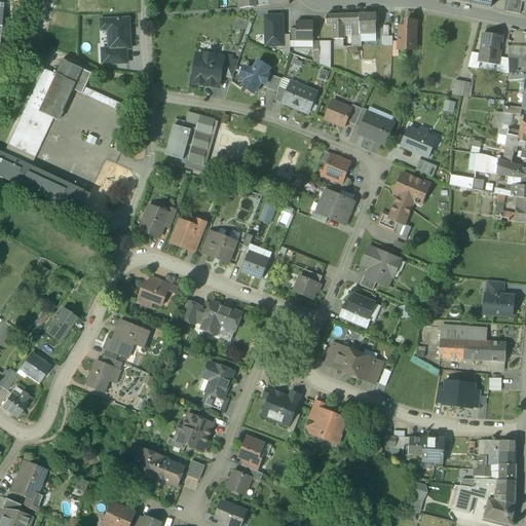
[(523,2),(516,0),(509,0),(506,12),(520,14),(523,2)]
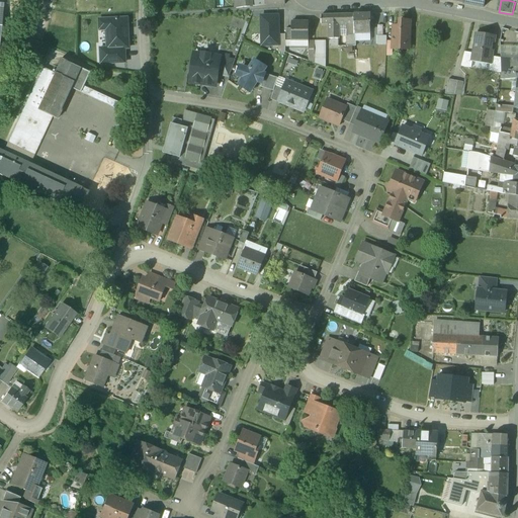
[(370,14),(353,14),(354,24),(354,34),(363,33),(363,31),(370,31),(369,23),(370,23),(370,14)]
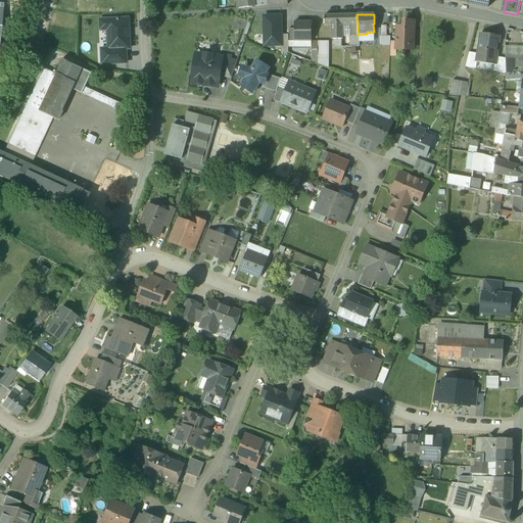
[(343,15),(324,15),(324,25),(333,25),(332,39),(342,39),(342,35),(343,15)]
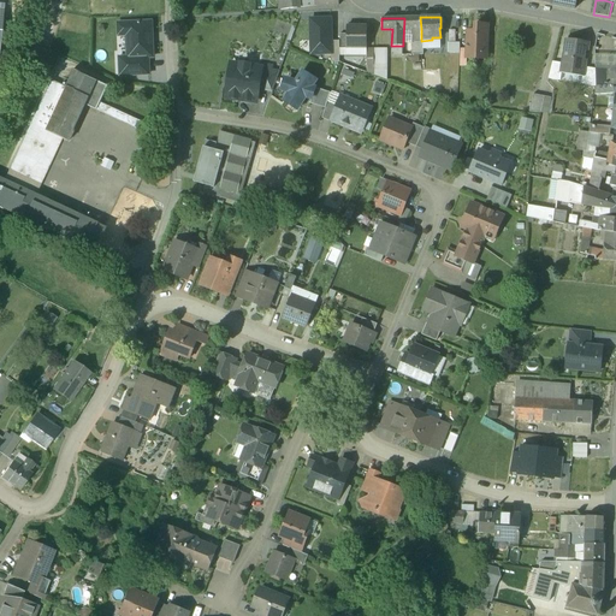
[(413,18),(404,18),(403,41),(413,41),(414,34),(415,29),(413,29),(413,18)]
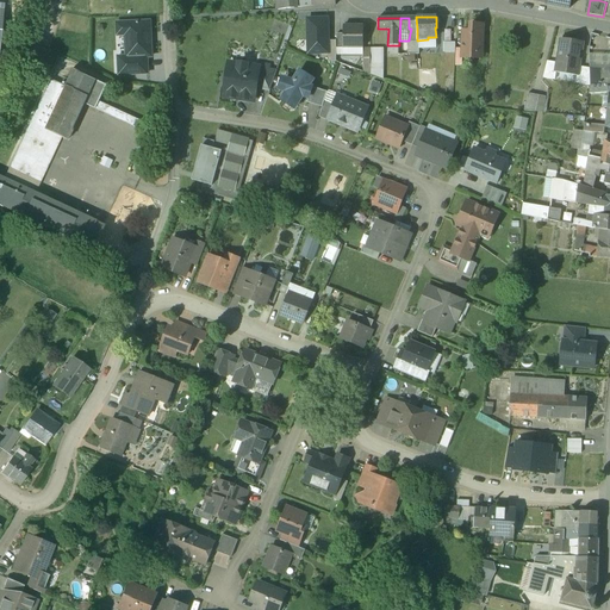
[(328,19),(309,19),(309,54),(328,54),(328,42),(328,19)]
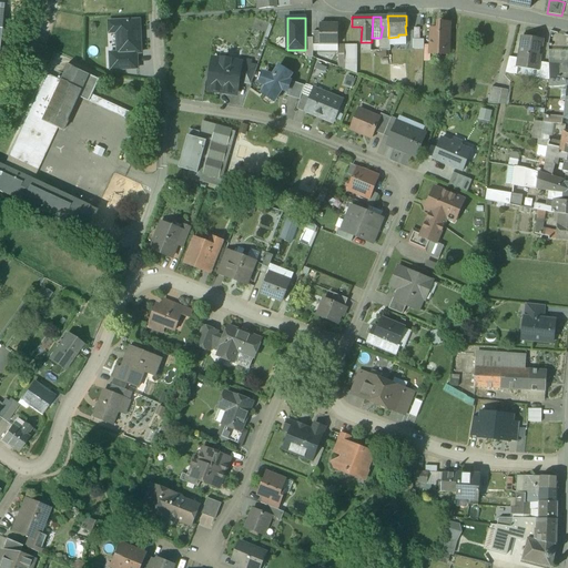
[(118,53),(137,52),(141,52),(140,20),(108,21),(109,33),(117,33),(118,53)]
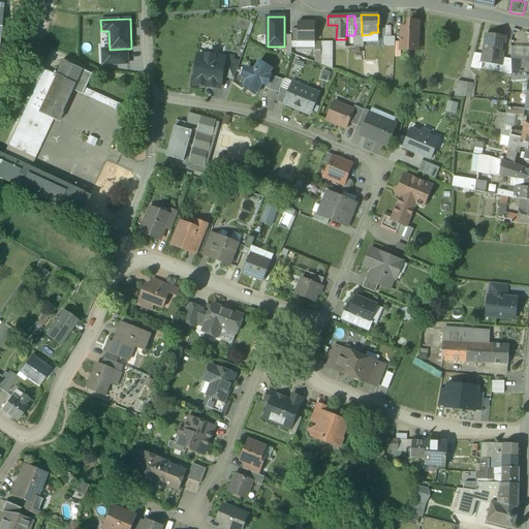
[(315,22),(298,23),(298,30),(298,42),(315,41),(315,22)]
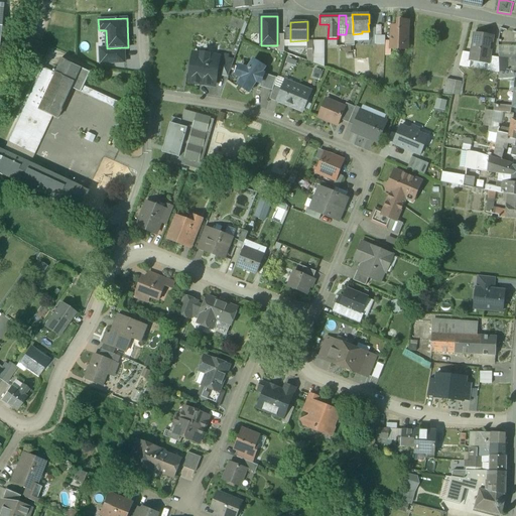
[(398,28),(392,27),(391,48),(400,48),(400,45),(407,45),(407,36),(409,34),(409,32),(408,30),(408,22),(399,21),(398,28)]
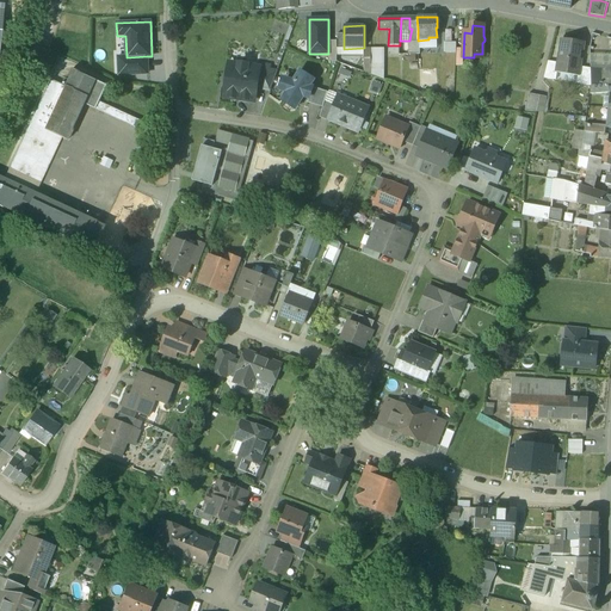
[(418,41),(409,41),(408,55),(420,55),(419,43),(418,43),(418,41)]
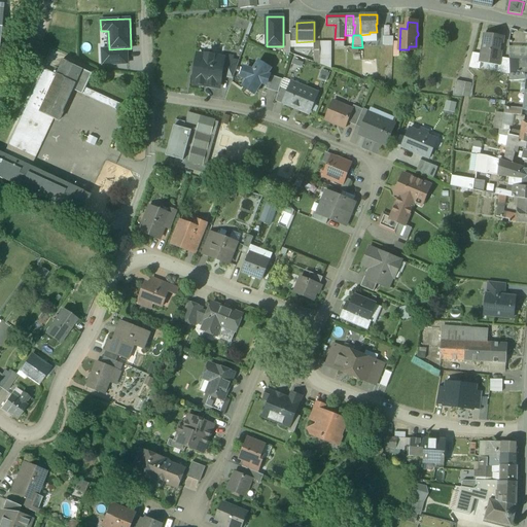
[(503,38),(485,35),(483,44),(484,44),(483,49),(482,55),(480,63),(481,63),(498,66),(500,53),(501,43),(502,43),(503,38)]
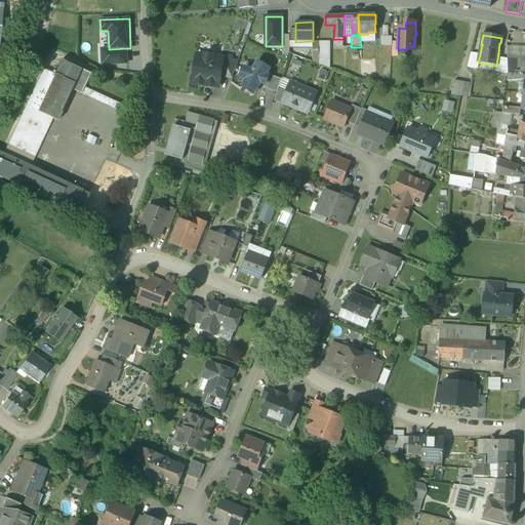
[(382,36),(382,45),(394,45),(394,36),(382,36)]
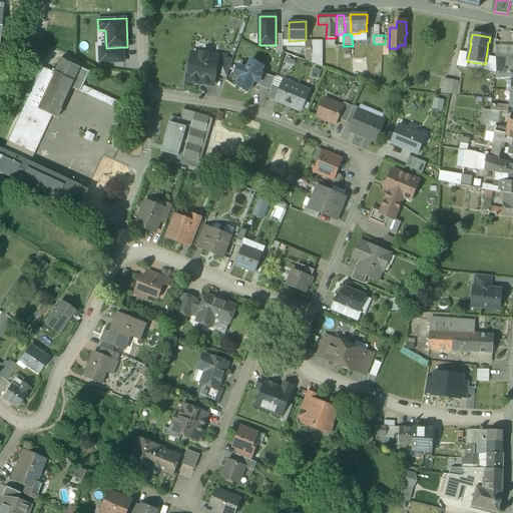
[(323,41),(312,40),(312,62),(323,67),(323,41)]
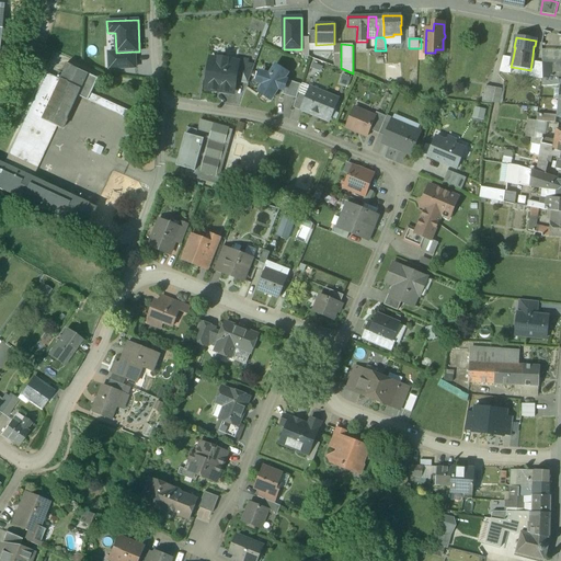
[(560,49),(541,49),(542,63),(560,65),(560,64),(560,49)]
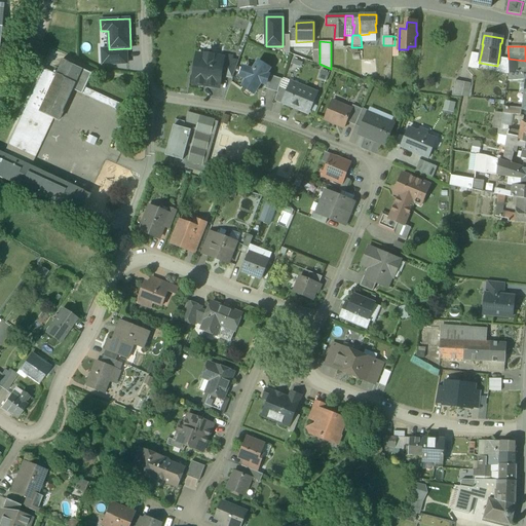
[(126,48),(109,49),(102,49),(102,65),(126,64),(126,48)]
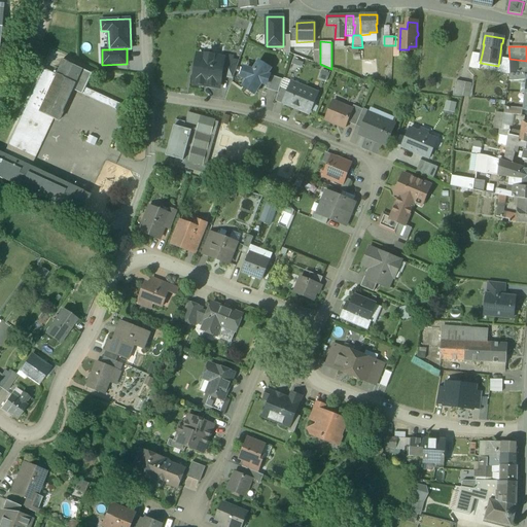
[(482,55),(472,54),(469,67),(479,69),(481,63),(480,63),(482,55)]
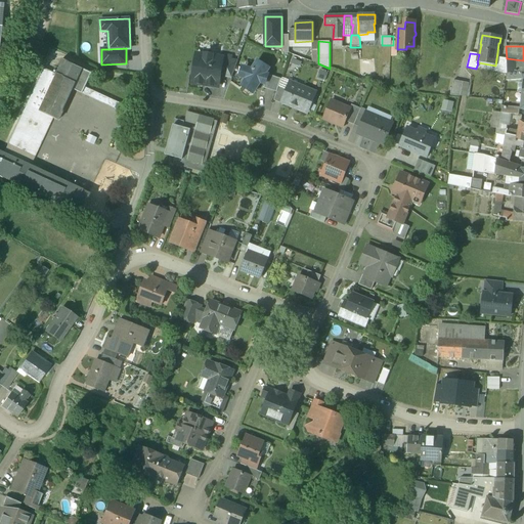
[(205,55),(197,54),(195,64),(193,67),(192,71),(194,72),(192,83),(199,84),(200,85),(202,84),(208,85),(215,80),(218,81),(219,76),(222,58),(221,58),(212,56),(211,55),(206,54),(205,55)]
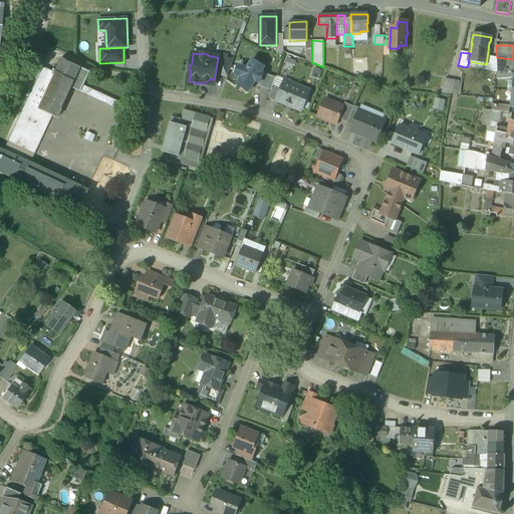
[(227,55),(217,54),(217,57),(218,57),(215,74),(227,75),(233,60),(226,59),(227,55)]
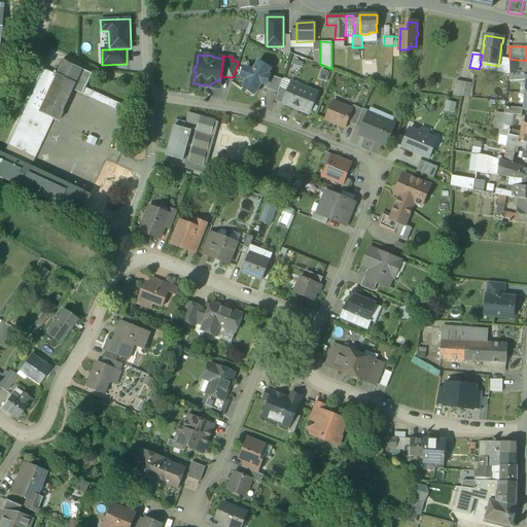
[(510,59),(502,59),(500,72),(510,74),(510,59)]
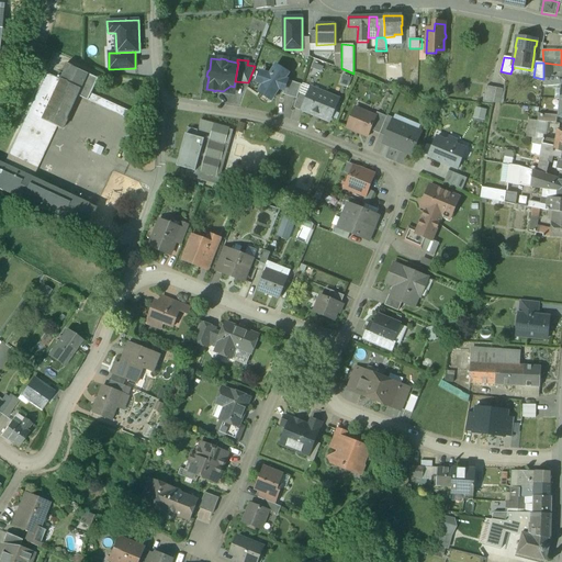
[(561,66),(561,65),(543,63),(543,79),(560,78),(561,77),(561,66)]
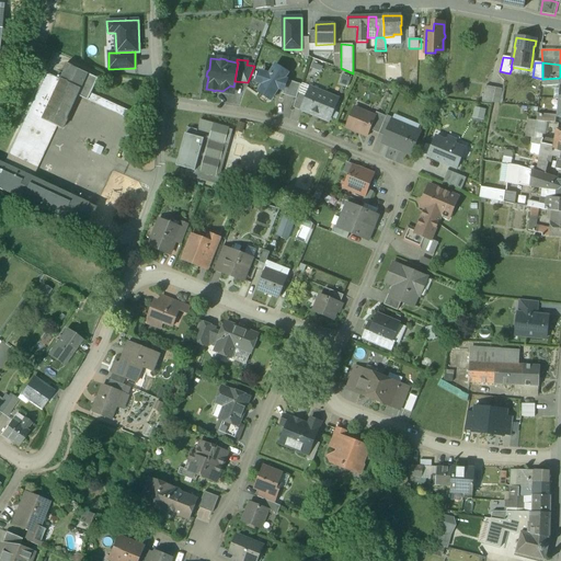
[(88,73),(66,64),(59,79),(80,89),(88,73)]
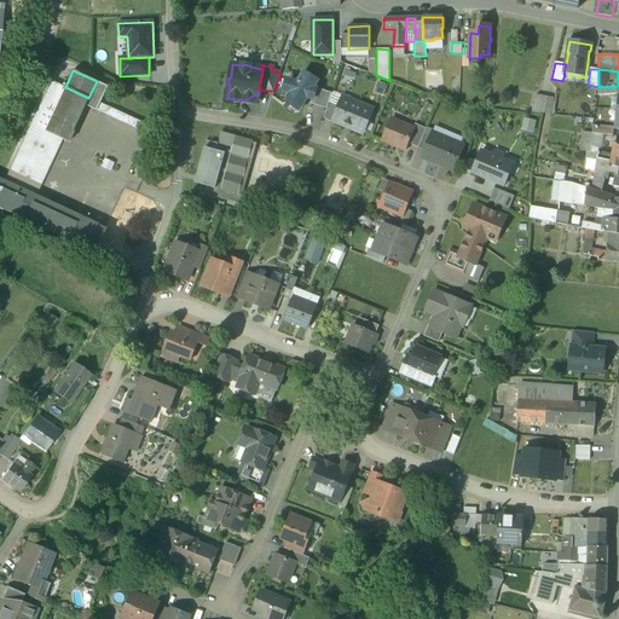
[(304,73),(298,82),(289,80),(285,91),(290,93),(285,102),(299,110),(307,98),(313,99),(317,88),(313,87),(318,81),(304,73)]
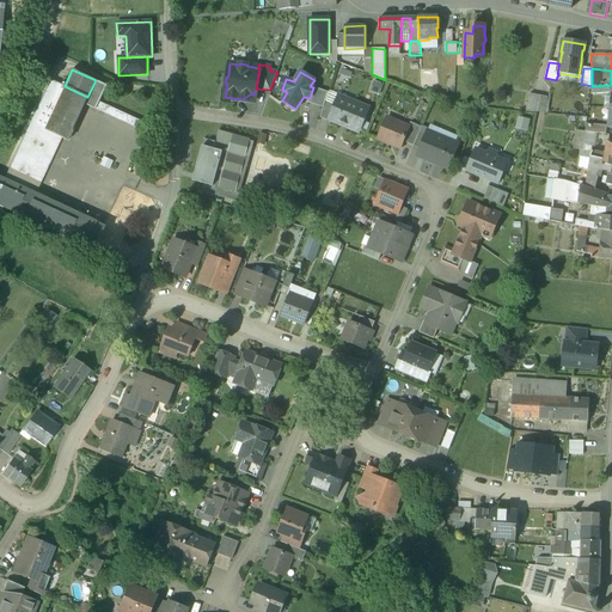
[(50,80),(4,181),(18,187),(44,130),(65,86),(50,80)]
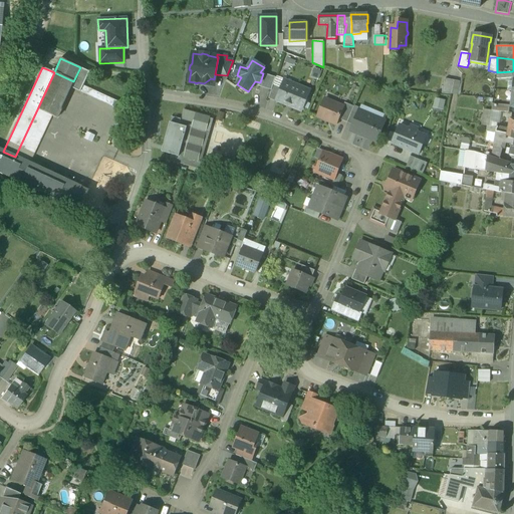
[(73,81),(71,87),(80,91),(83,85),(89,71),(80,67),(73,81)]
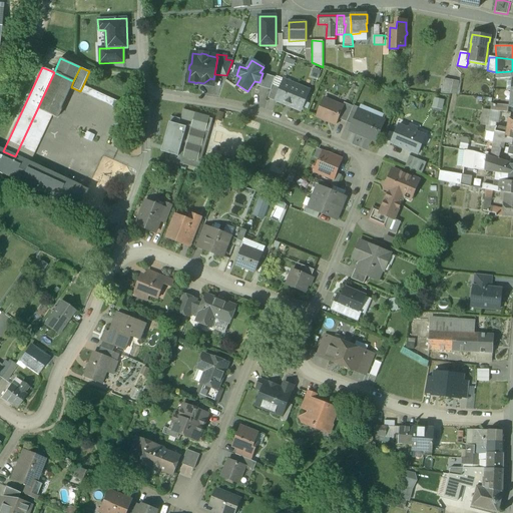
[(322,71),(313,68),(311,76),(319,79),(322,71)]
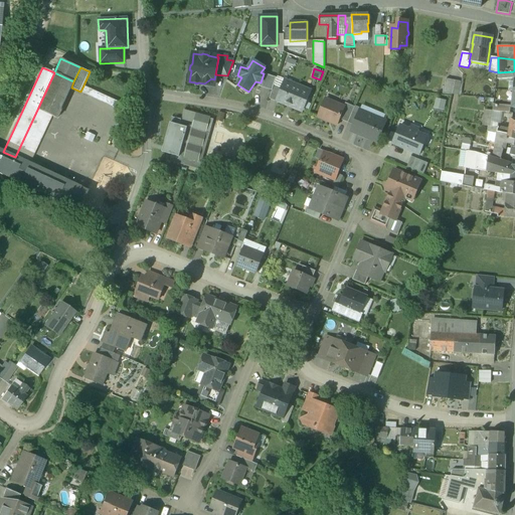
[(54,72),(37,110),(51,117),(56,119),(71,88),(73,81),(54,72)]
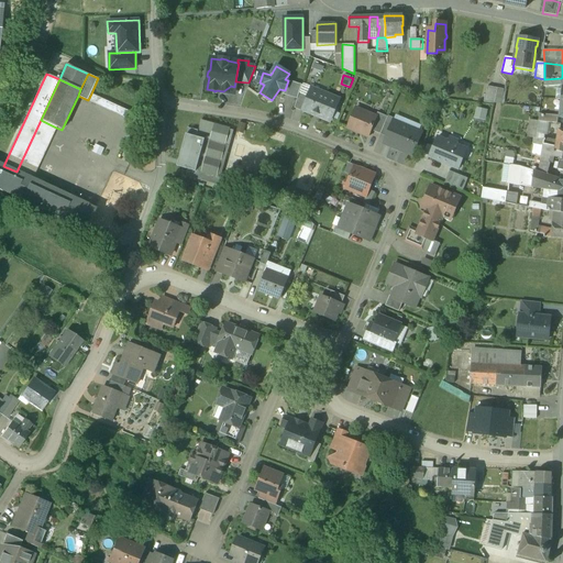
[(301,85),(288,80),(285,90),(284,95),(297,99),(299,92),(301,85)]
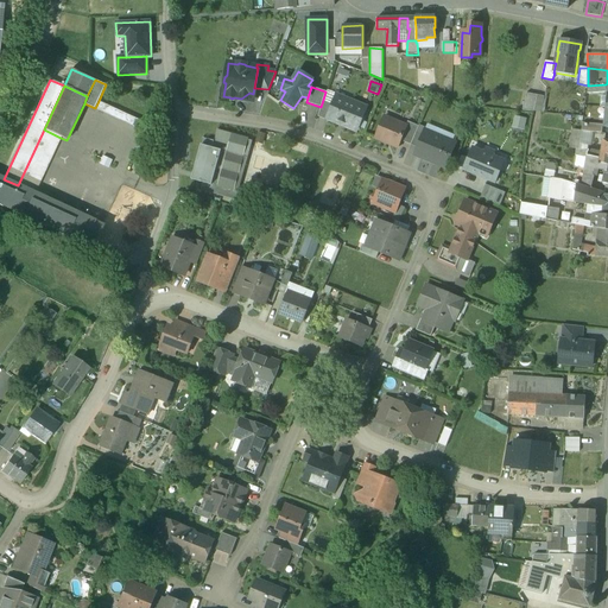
[(366,108),(336,96),(333,105),(327,119),(329,119),(356,131),(366,108)]
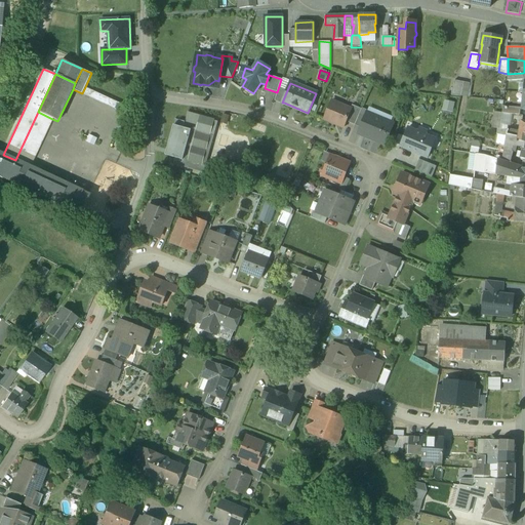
[(463,84),(454,83),(451,93),(461,95),(463,84)]
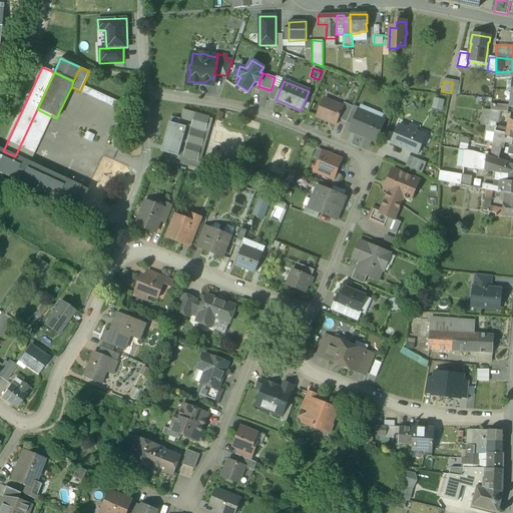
[(273,84),(271,90),(268,98),(277,102),(278,100),(276,100),(281,88),(273,84)]
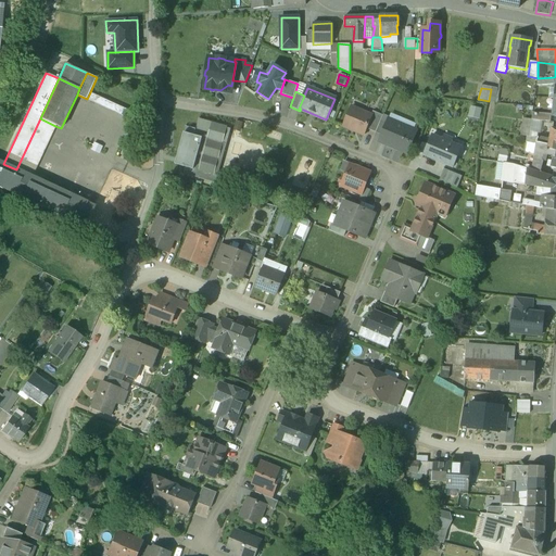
[(90,92),(87,99),(87,100),(99,105),(102,98),(90,92)]
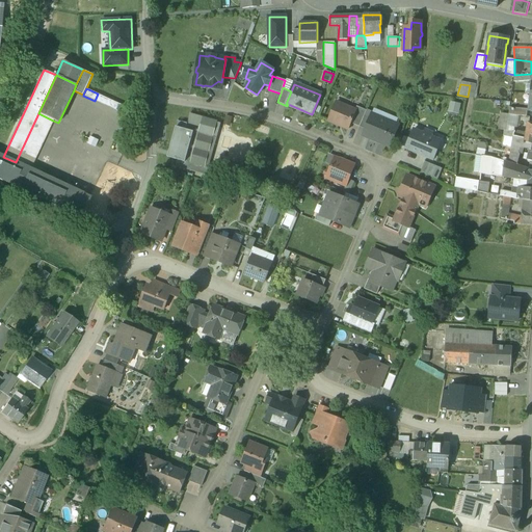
[(118,104),(98,94),(95,101),(115,110),(118,104)]
